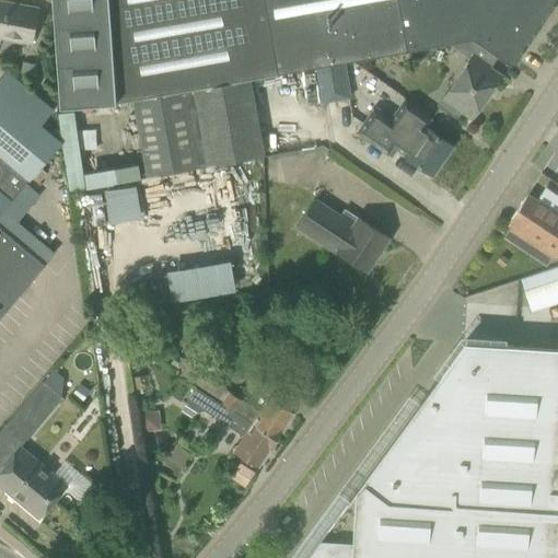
[(116,104),(108,0),(53,0),(60,108),(116,104)]
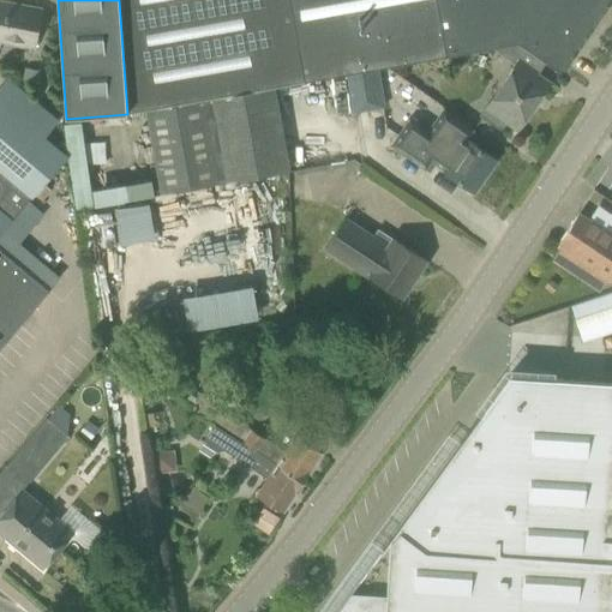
[(490,48),(493,51),(519,46),(547,65),(561,73),(610,0),(121,0),(131,106),(131,113),(273,87),(347,73),(376,69),(490,48)]
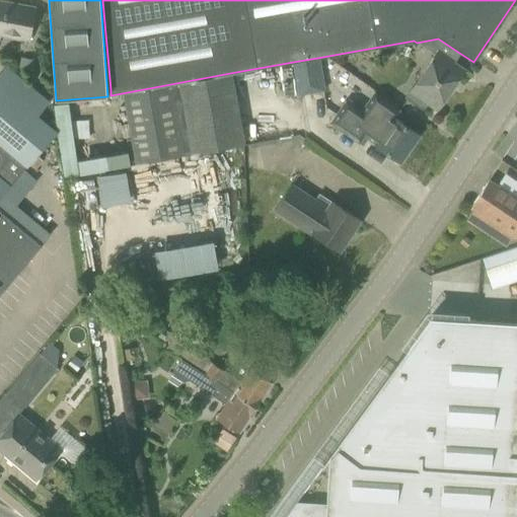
[(0,35),(7,38),(30,42),(37,10),(0,3),(0,35)]
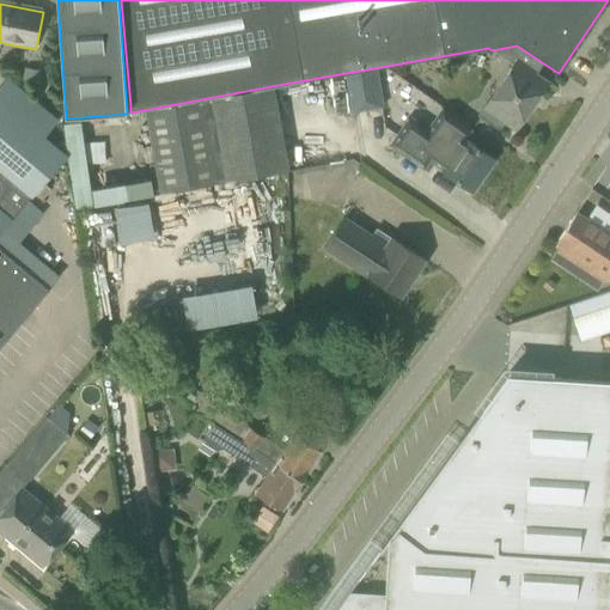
[(517,46),(492,50),(514,66),(479,117),(500,132),(506,124),(517,132),(549,85),(537,77),(546,65),(517,46)]
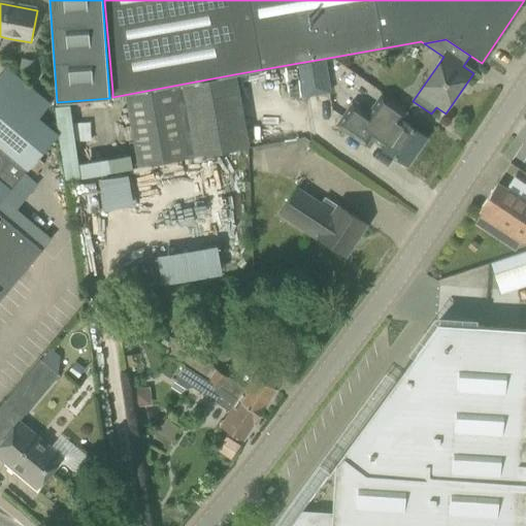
[(329,94),(323,59),(298,63),(304,99),(329,94)]
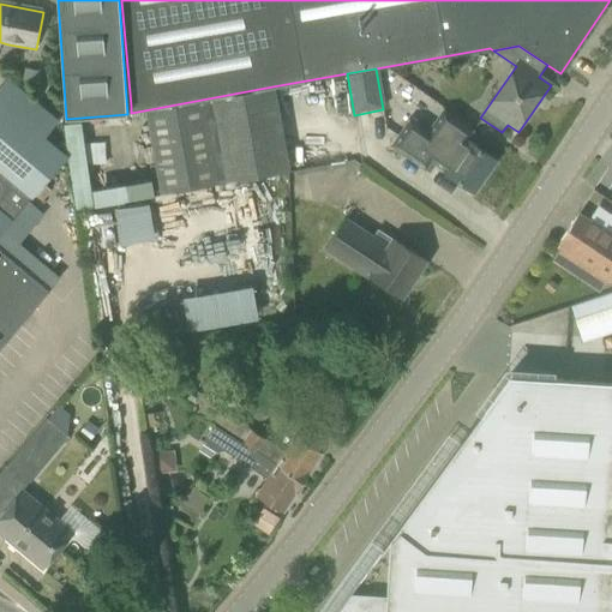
[(25,71),(24,83),(40,85),(41,73),(25,71)]
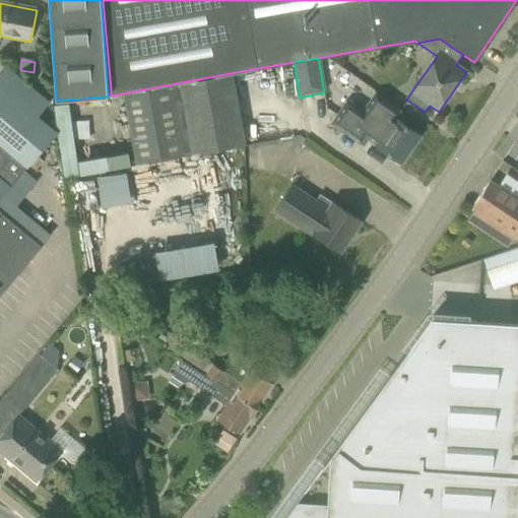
[(0,202),(12,187),(27,169),(28,169),(58,133),(40,118),(51,106),(6,69),(0,76),(0,202)]
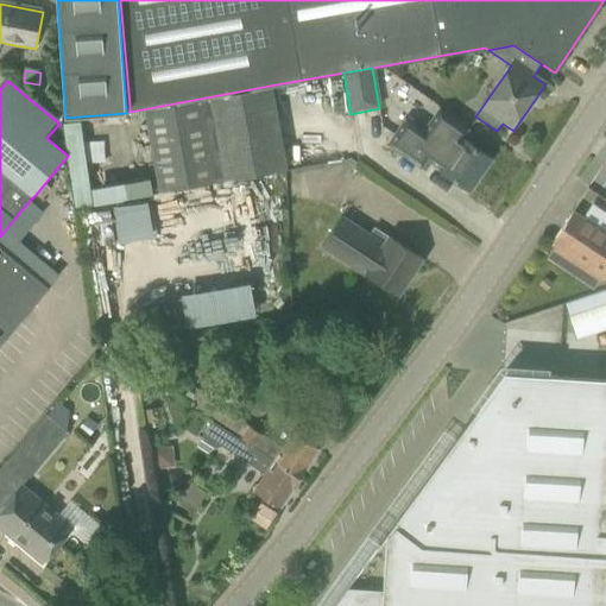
[(144,109),(159,194),(288,171),(273,87),(144,109)]
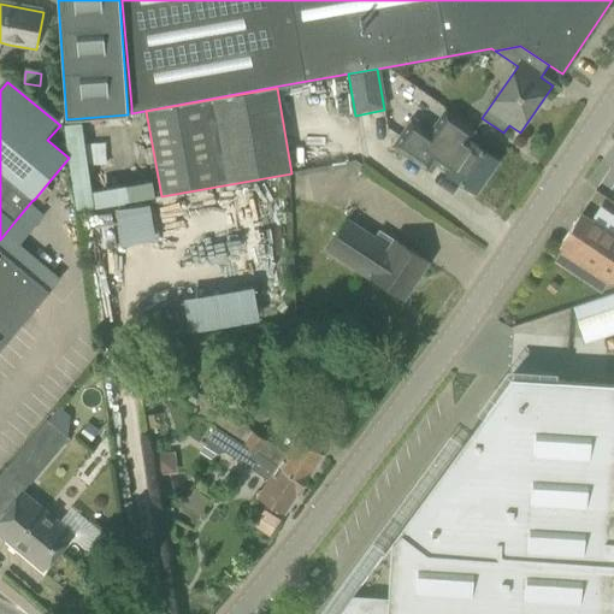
[(393,148),(408,159),(427,172),(434,165),(477,194),(499,163),(470,143),(477,133),(446,112),(430,134),(412,120),(393,148)]
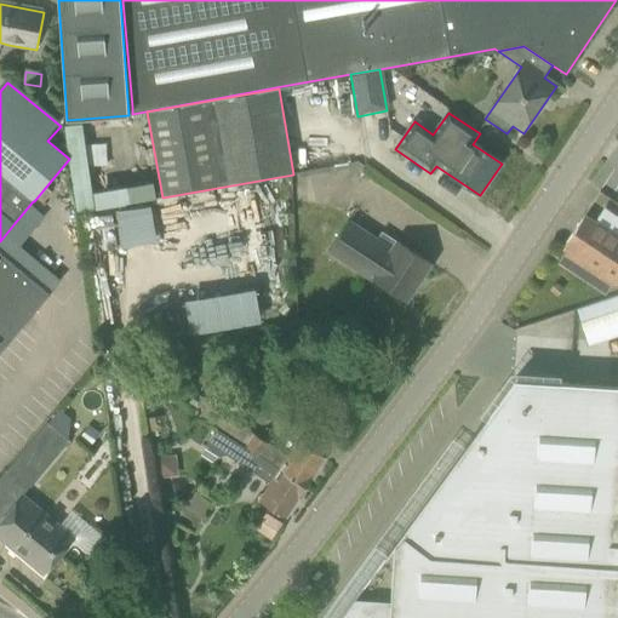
[(124,241),(161,239),(158,205),(121,209),(124,241)]
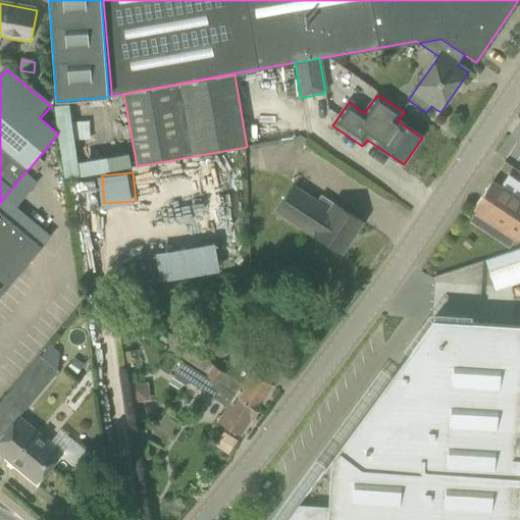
[(474,211),(519,241),(519,201),(492,183),(474,211)]
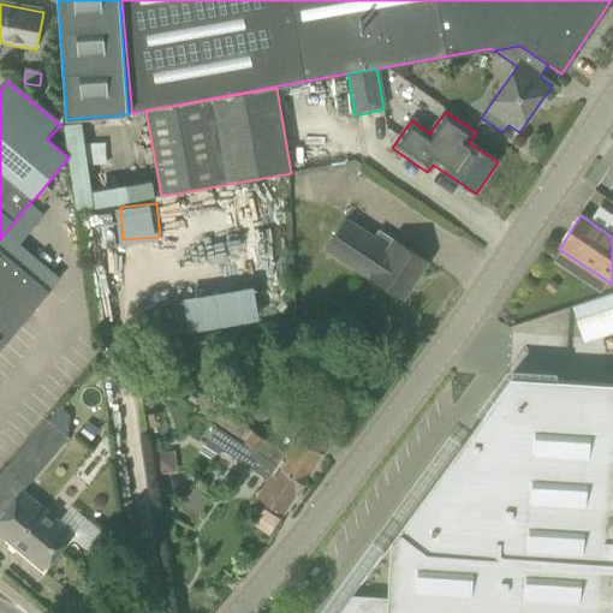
[(372,278),(405,299),(428,263),(380,231),(375,237),(347,219),(326,251),(370,280),(372,278)]
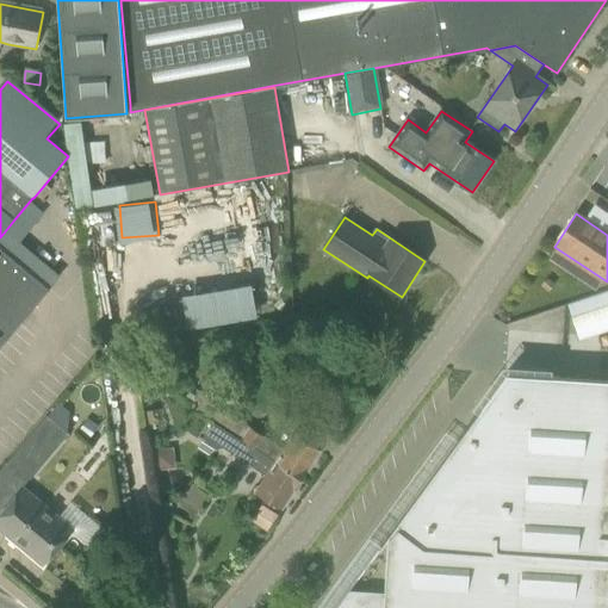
[(0,348),(49,291),(0,248),(0,348)]
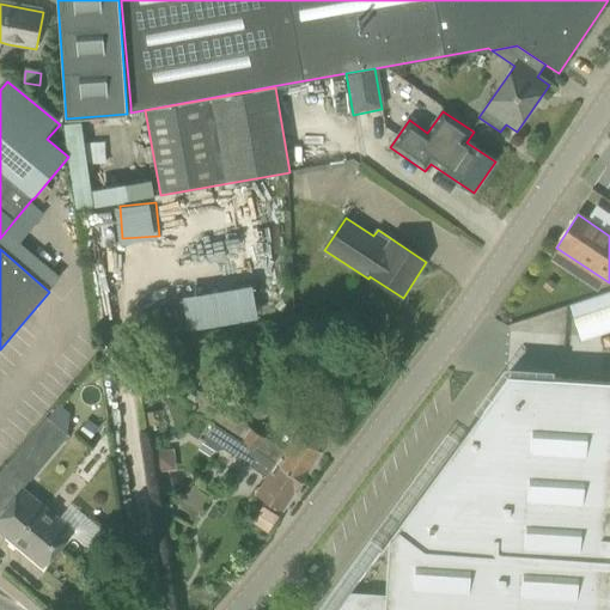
[(609,609),(609,382),(508,377),(468,433),(336,609),(609,609)]
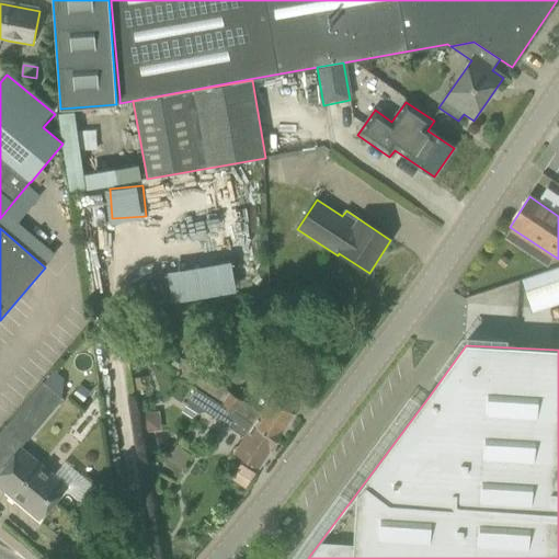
[(181,378),(197,390),(277,442),(295,414),(271,399),(261,414),(196,373),(201,365),(193,361),(190,365),(183,375),(181,378)]
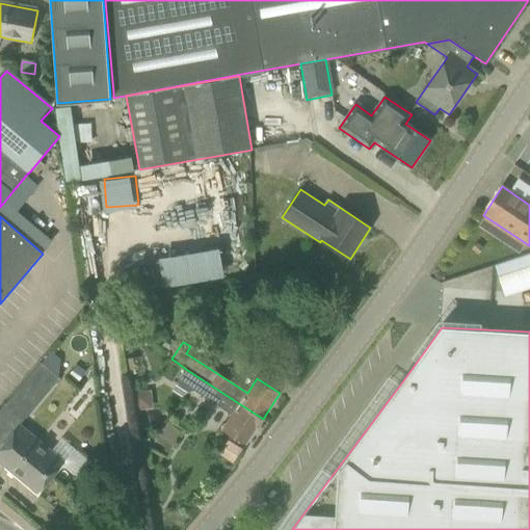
[(148,356),(165,370),(169,364),(152,351),(148,356)]
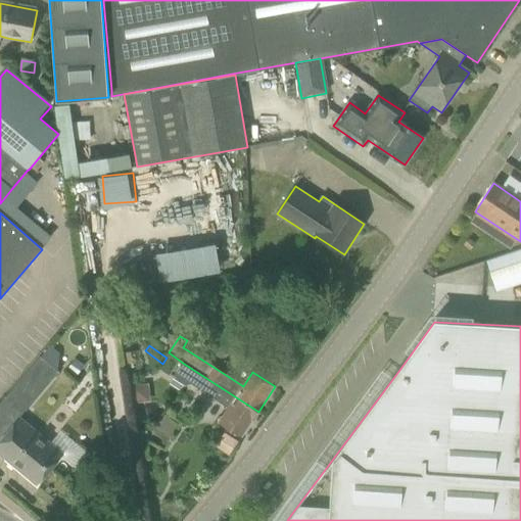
[(126,354),(129,370),(137,368),(135,352),(126,354)]
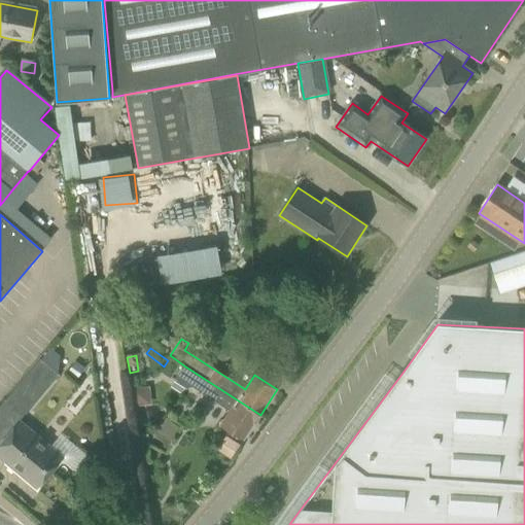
[(8,399),(27,416),(61,377),(42,360),(8,399)]
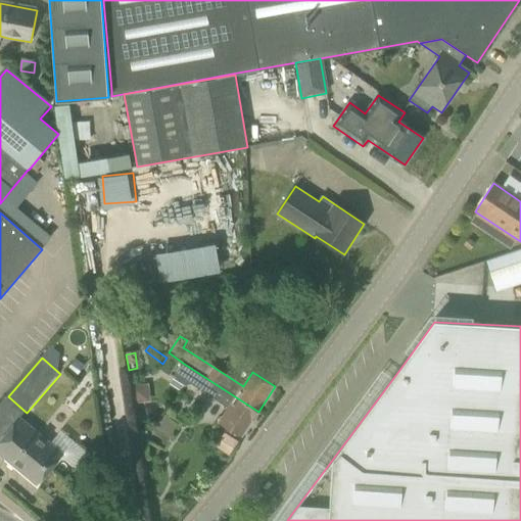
[(77,361),(68,371),(78,378),(85,368),(77,361)]
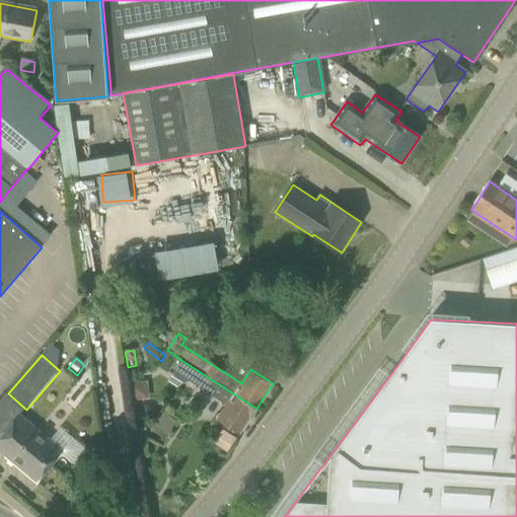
[(256,409),(182,361),(172,376),(183,383),(191,381),(227,405),(218,420),(239,434),(256,409)]
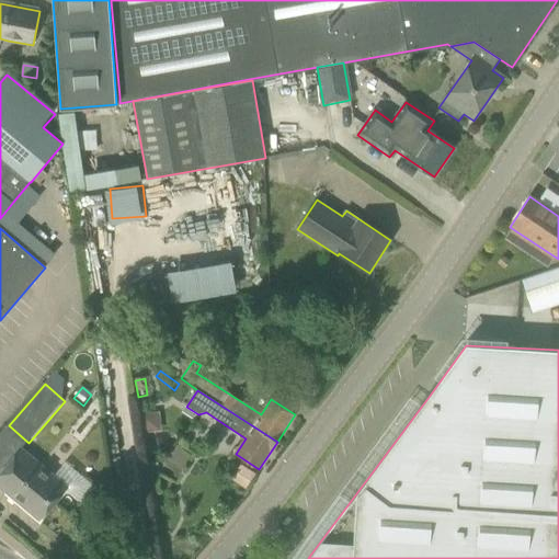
[(0,474),(0,488),(41,522),(69,487),(22,448),(0,474)]
